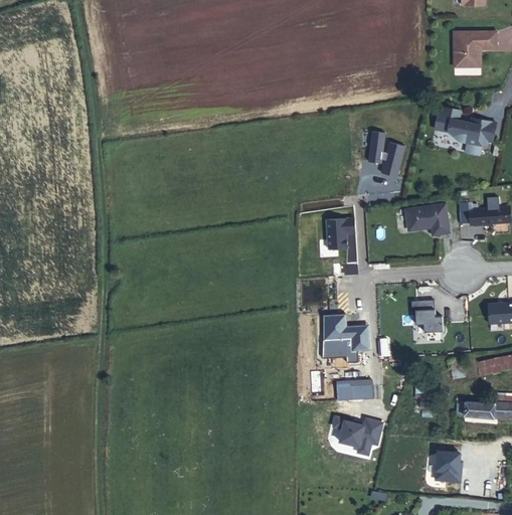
[(453,68),(474,68),(474,49),(495,49),(495,32),(453,32),(453,68)]
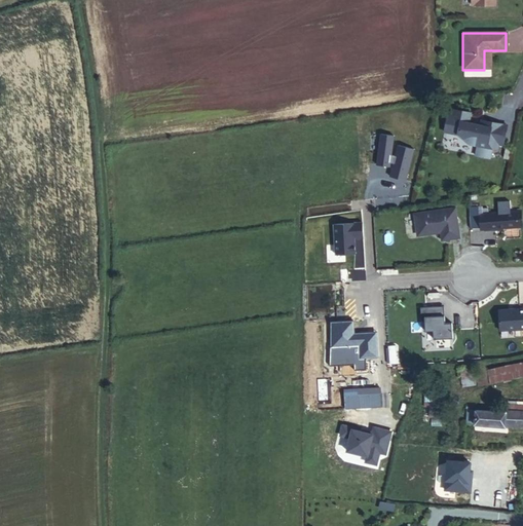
[(453,112),(448,111),(445,127),(460,130),(470,141),(479,143),(477,153),(491,156),(493,146),(499,148),(500,143),(505,144),(508,123),(488,118),(487,123),(470,119),(472,110),(454,106),(453,112)]
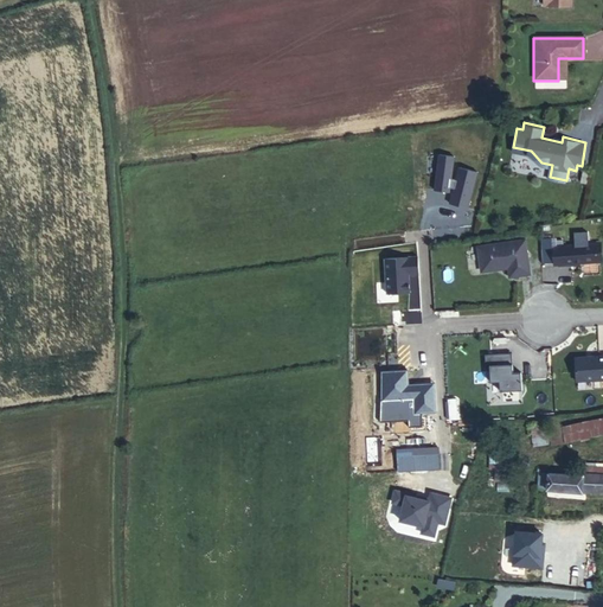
[(530,275),(525,241),(478,247),(480,269),(483,272),(508,268),(511,272),(512,278),(530,275)]
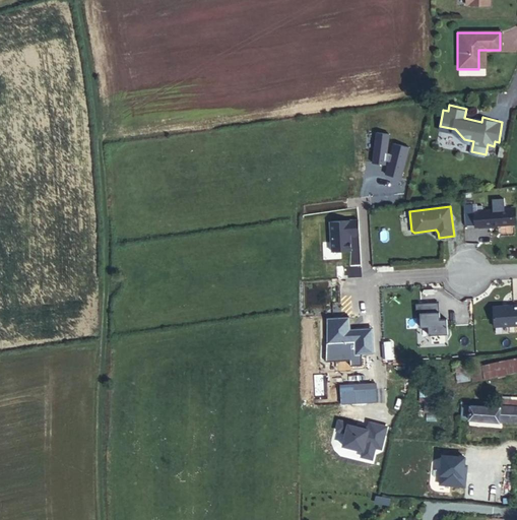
[(515,208),(474,212),(475,225),(516,221),(515,208)]
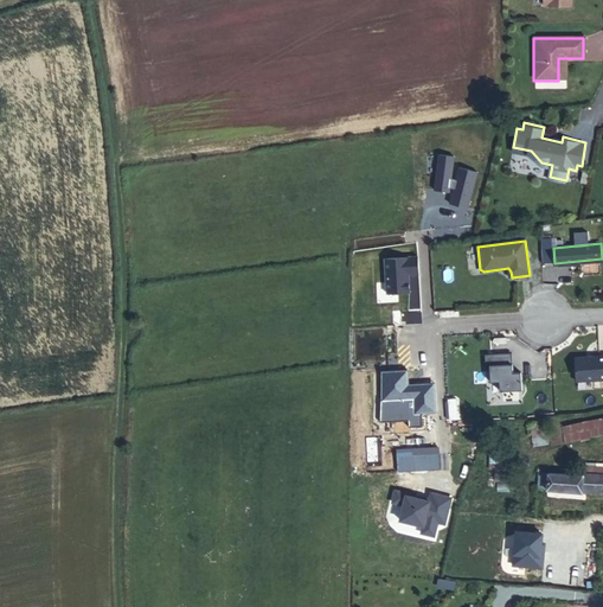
[(575,356),(576,377),(602,375),(602,351),(578,352),(575,356)]
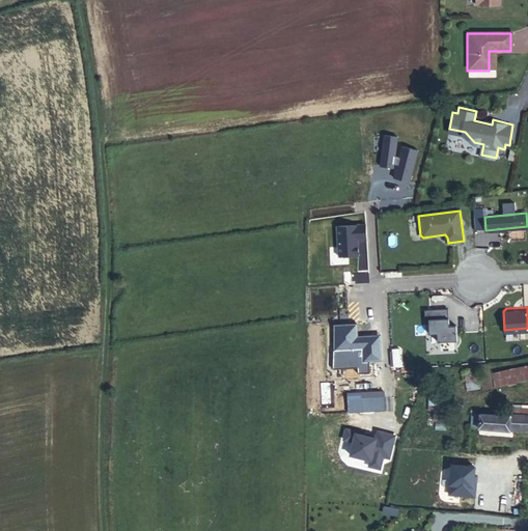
[(449,319),(448,309),(425,310),(425,324),(429,324),(431,334),(438,334),(438,342),(457,341),(456,326),(449,326),(446,326),(446,319),(449,319)]
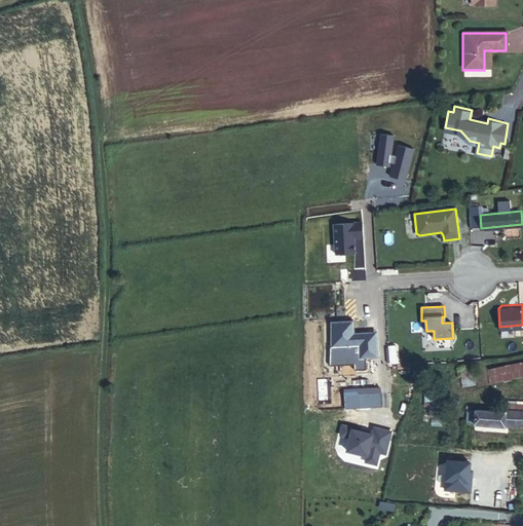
[(471,374),(475,386),(475,388),(522,374),(522,360),(471,374)]
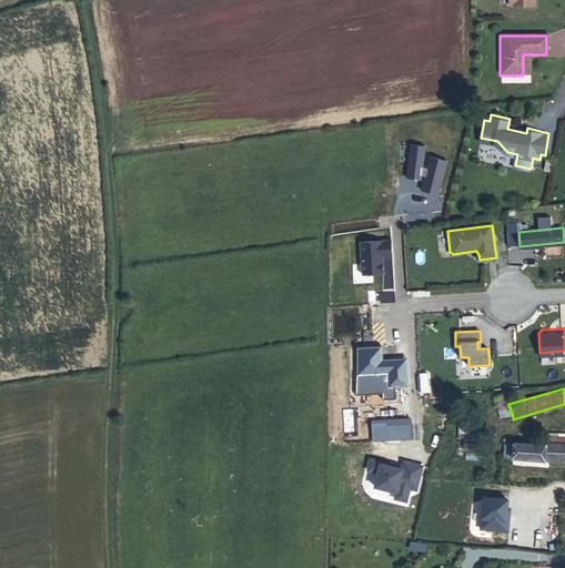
[(495,422),(513,417),(508,404),(506,397),(490,402),(495,422)]
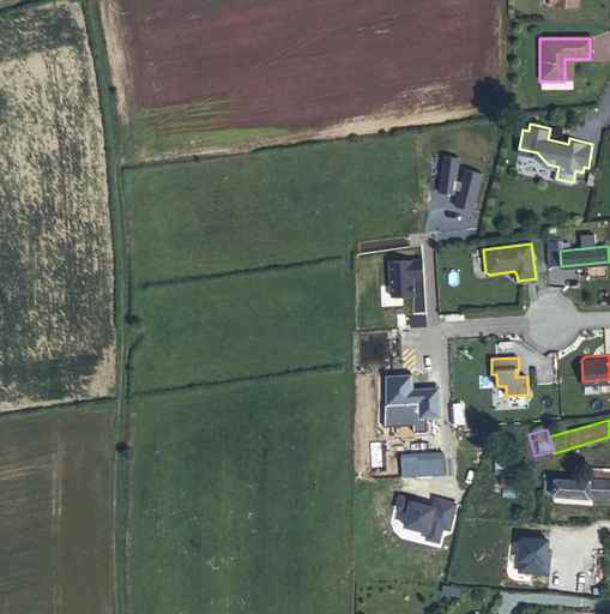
[(513,487),(514,477),(497,475),(497,486),(513,487)]
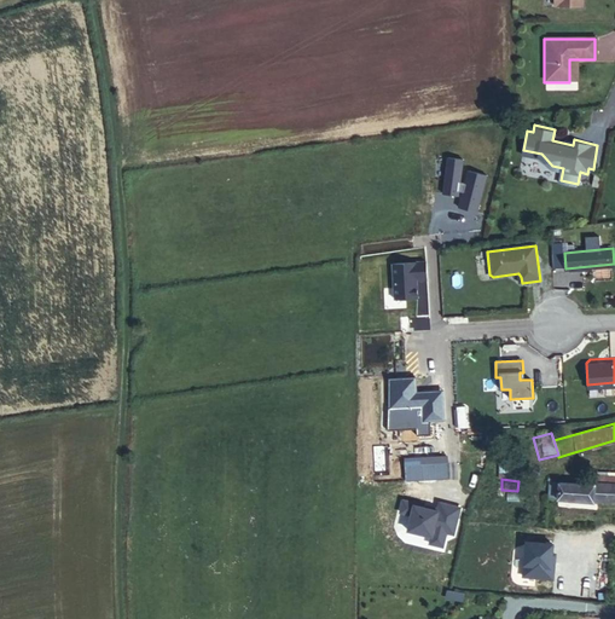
[(545,497),(557,498),(558,481),(546,481),(545,497)]
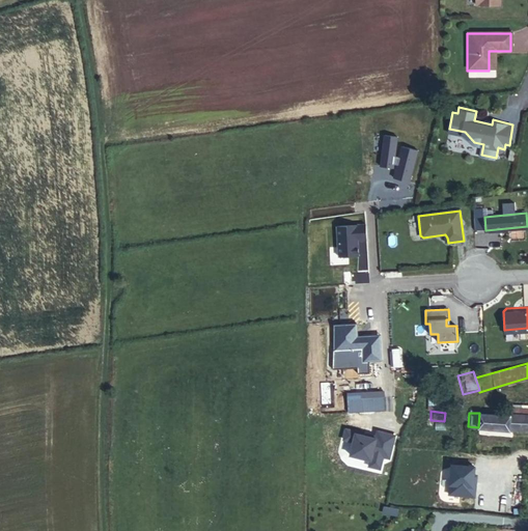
[(507,431),(507,429),(509,415),(479,413),(478,427),(478,429),(507,431)]
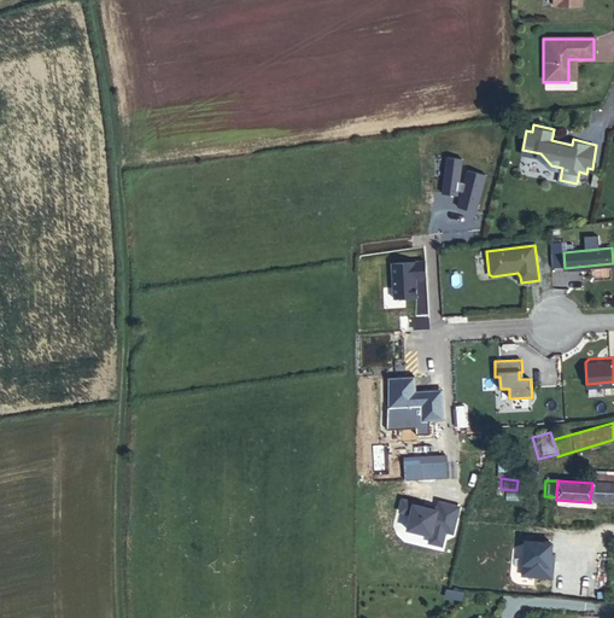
[(592,483),(590,500),(613,501),(613,485),(592,483)]
